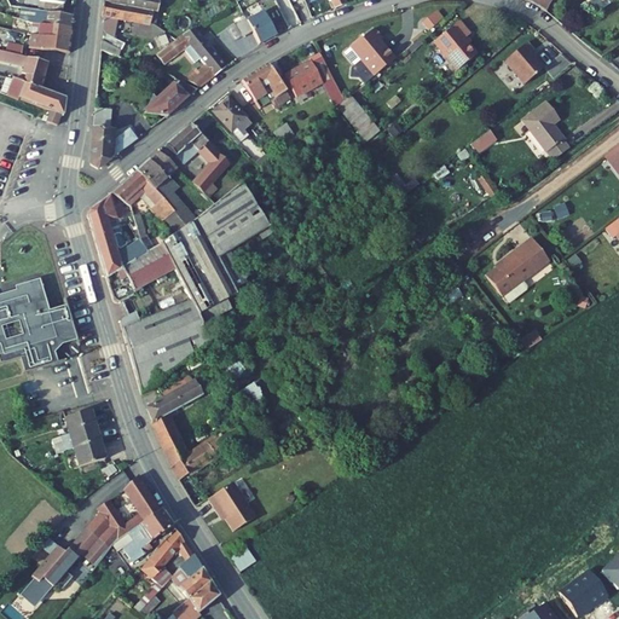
[(45,12),(63,15),(64,0),(39,0),(39,6),(45,7),(45,12)]
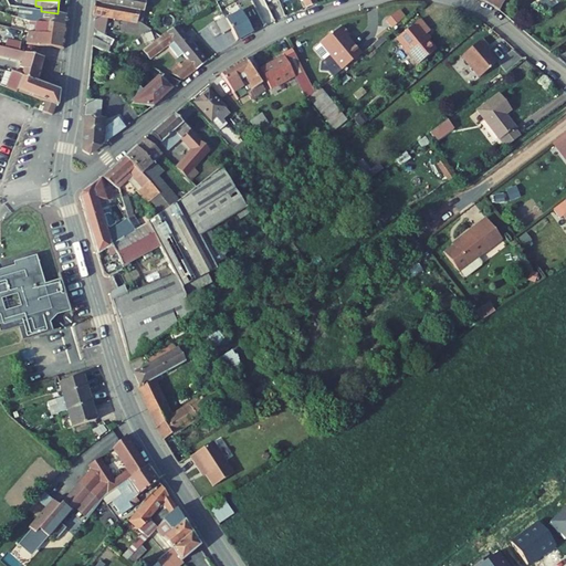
[(98,0),(98,2),(144,11),(146,0),(98,0)]
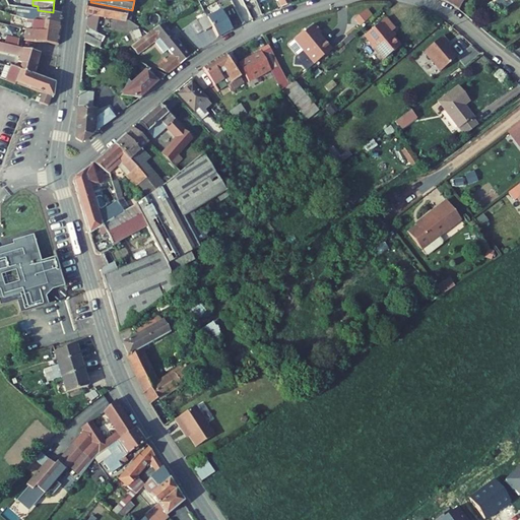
[(464,1),(462,0),(441,0),(459,10),(462,3),(464,1)]
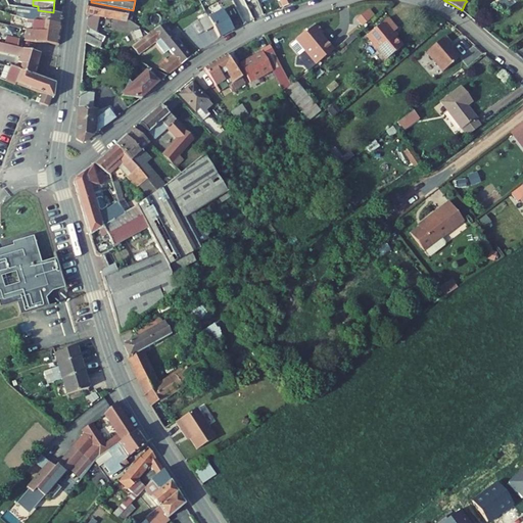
[(133,10),(91,2),(89,2),(87,14),(114,19),(112,30),(129,33),(139,29),(131,22),(133,10)]
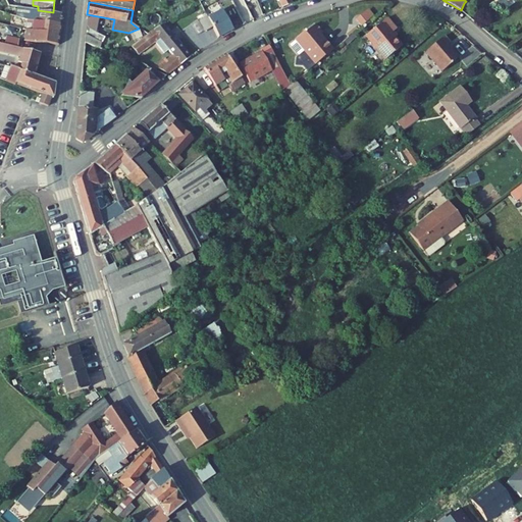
[(253,19),(245,5),(237,10),(244,23),(253,19)]
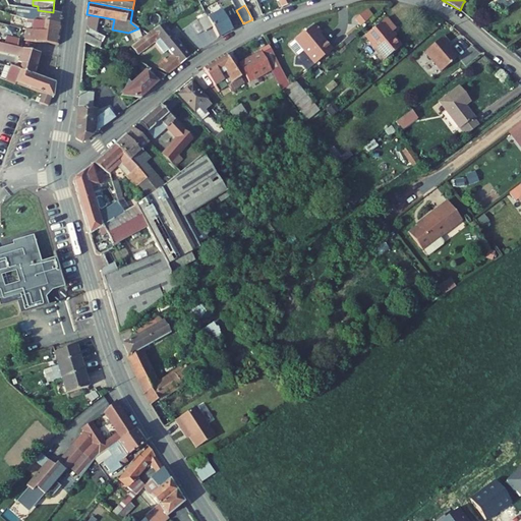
[(27,20),(61,24),(62,14),(53,12),(38,10),(22,8),(21,14),(14,10),(13,16),(27,20)]
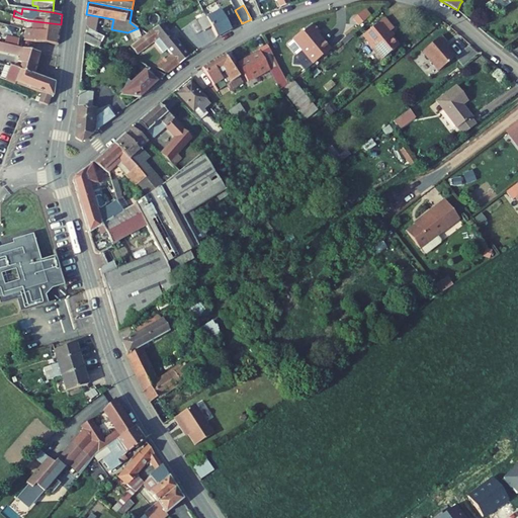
[(232,29),(221,9),(206,17),(217,37),(232,29)]
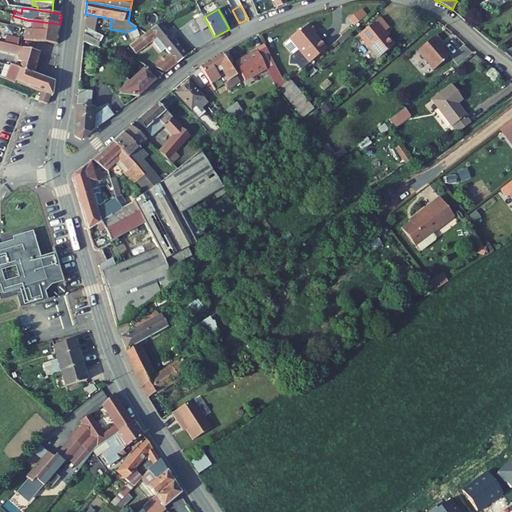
[(355,26),(366,16),(361,10),(350,20),(355,26)]
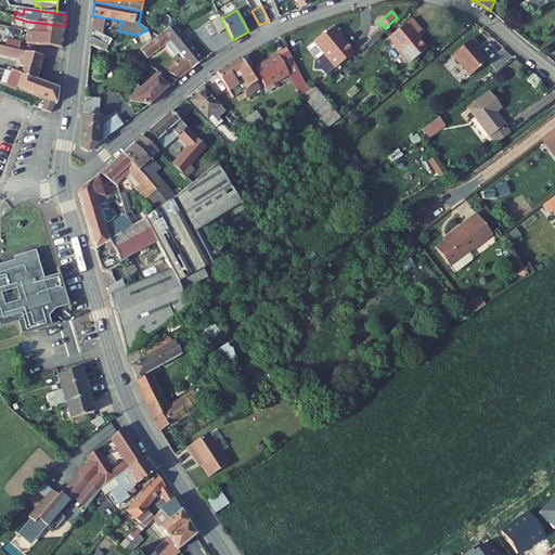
[(410,64),(427,49),(416,36),(422,31),(412,20),(389,38),(410,64)]
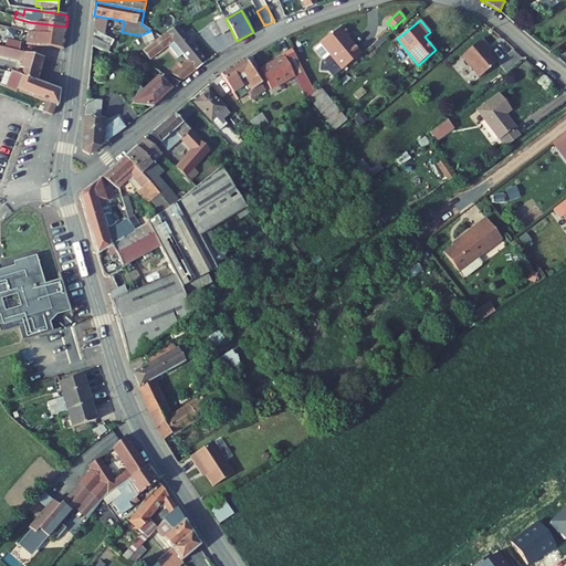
[(28,33),(64,38),(66,27),(30,22),(28,33)]
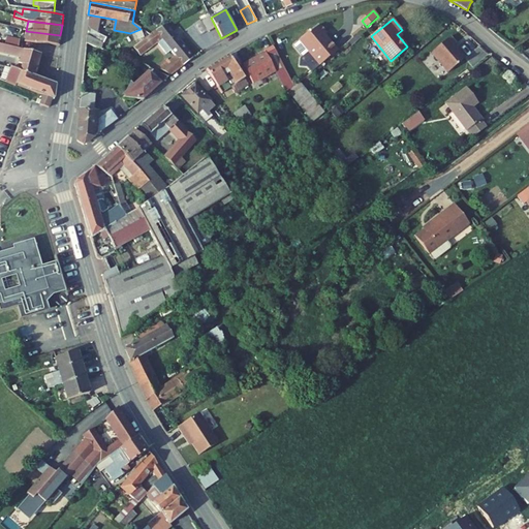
[(170,51),(175,56),(159,68),(170,75),(193,57),(166,25),(151,34),(154,39),(157,44),(158,43),(161,40),(170,51)]
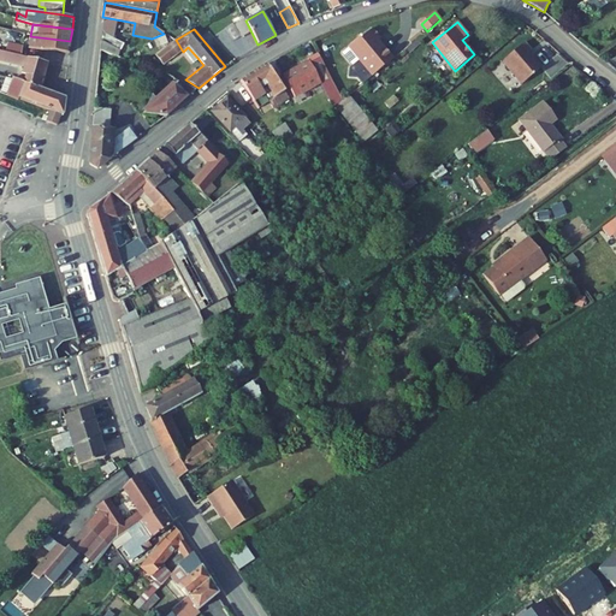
[(372,77),(394,59),(383,46),(383,47),(378,41),(381,39),(373,29),(361,39),(360,37),(349,47),(360,60),(360,61),(372,77)]
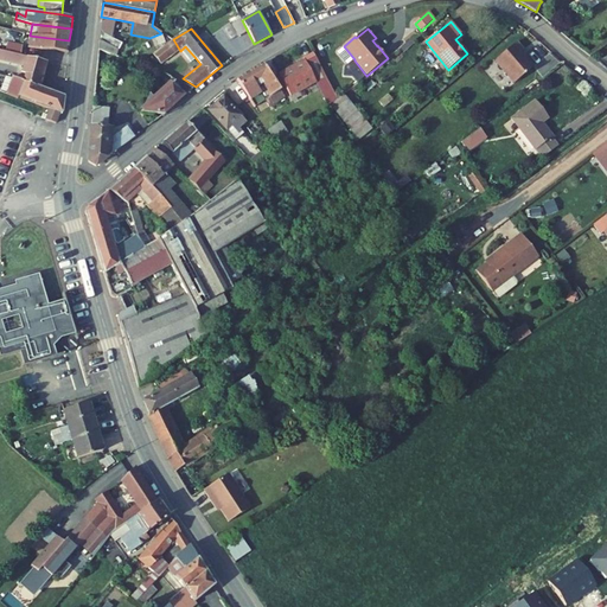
[(403,40),(406,44),(411,39),(415,34),(414,32),(403,40)]
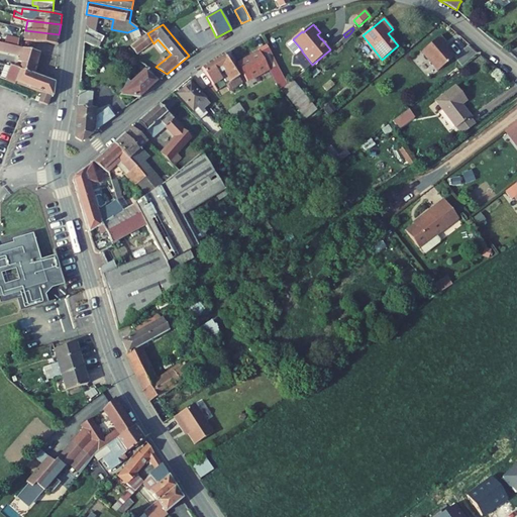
[(87,29),(85,34),(100,42),(102,36),(87,29)]
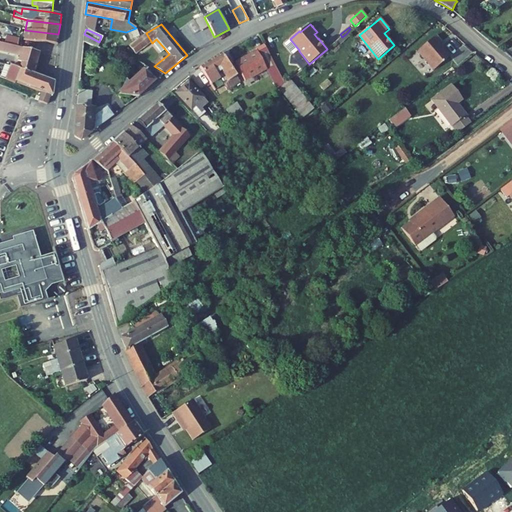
[(24,40),(57,45),(58,34),(25,30),(24,40)]
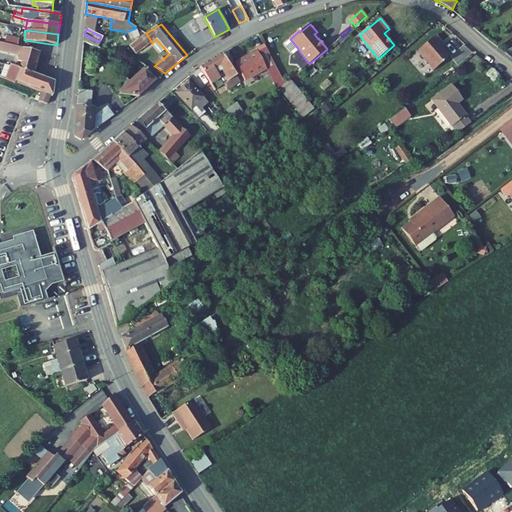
[(133,51),(149,38),(146,33),(130,45),(133,51)]
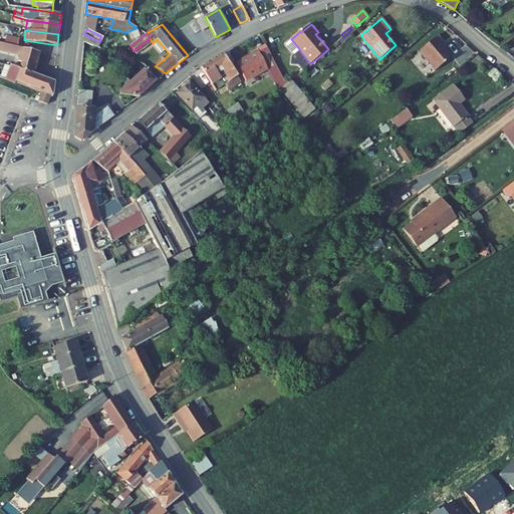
[(341,44),(351,37),(348,33),(343,37),(338,40),(341,44)]
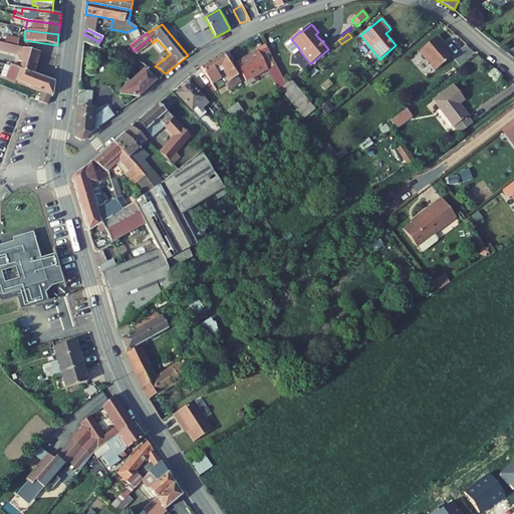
[(83,42),(98,47),(99,42),(84,34),(83,42)]
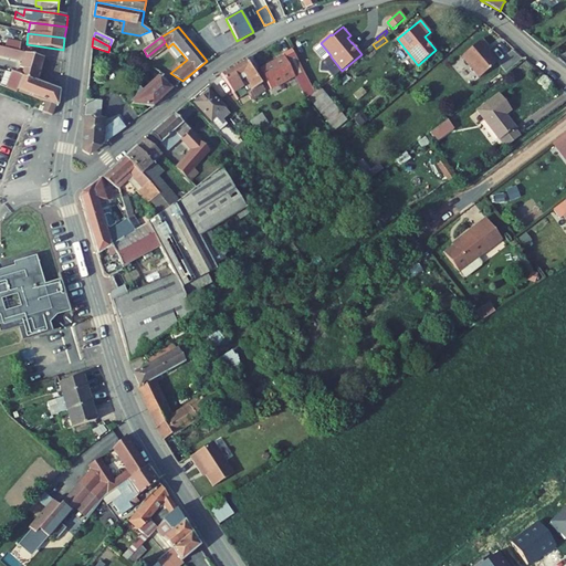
[(482,39),(461,56),(480,79),(499,63),(486,49),(489,48),(482,39)]
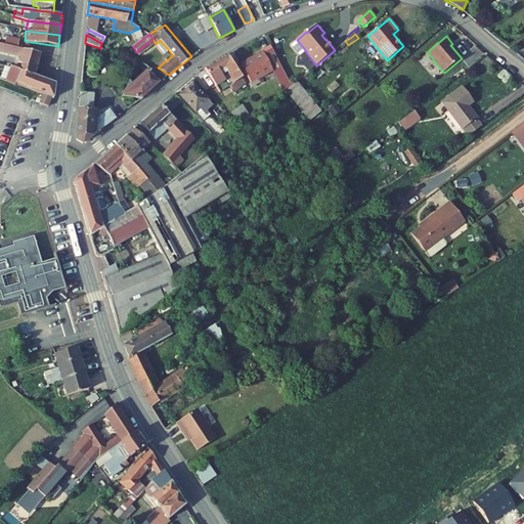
[(19,40),(6,37),(4,45),(17,48),(19,40)]
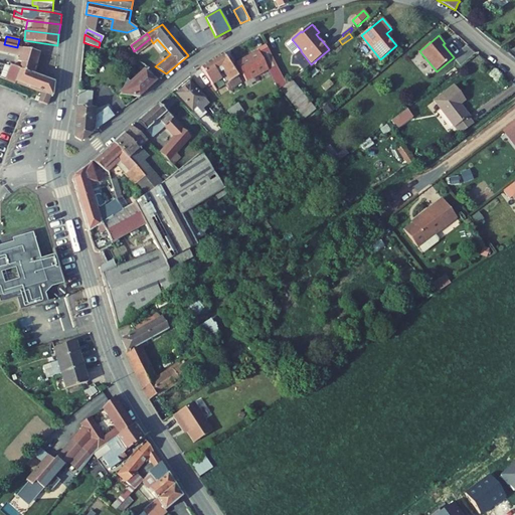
[(163,52),(166,49),(157,39),(154,42),(163,52)]
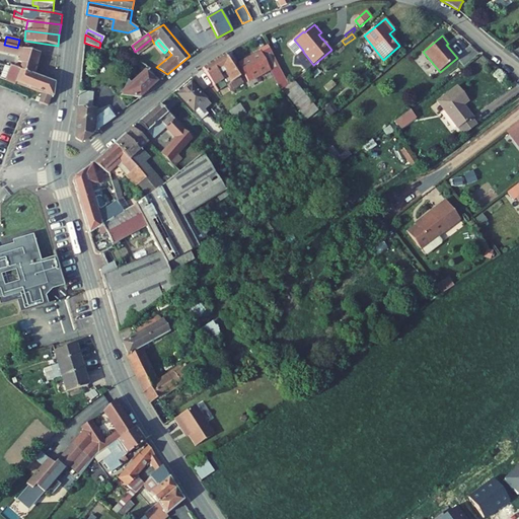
[(303,51),(294,40),(290,43),(299,55),(303,52),(303,51)]
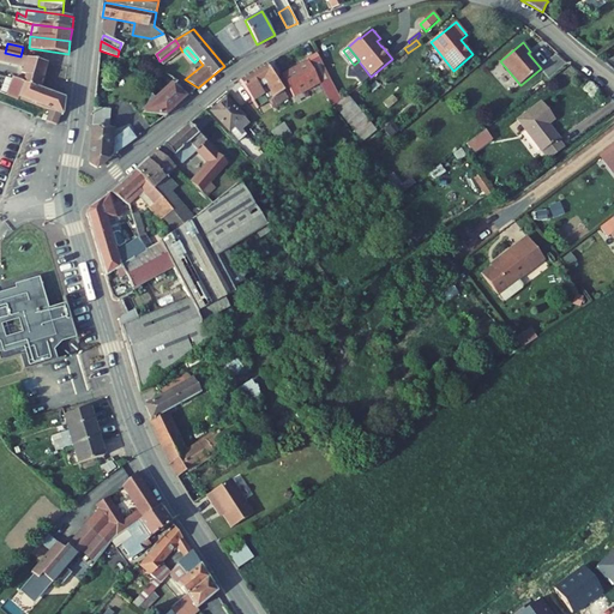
[(40,89),(48,62),(20,56),(5,53),(0,50),(0,61),(23,67),(18,82),(40,89)]
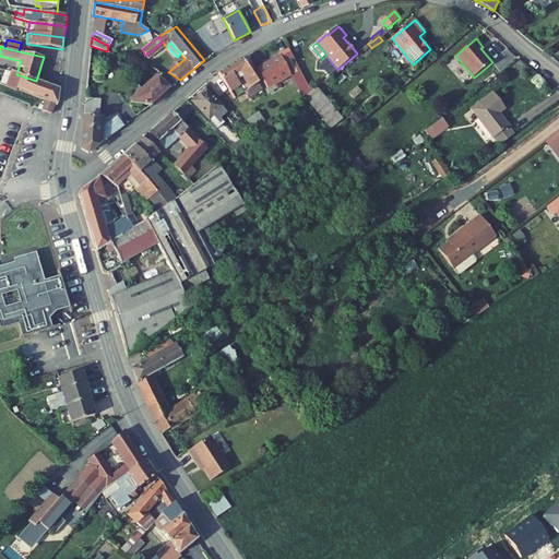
[(278,52),(281,55),(257,69),(268,90),(293,75),(300,71),(288,48),(278,52)]
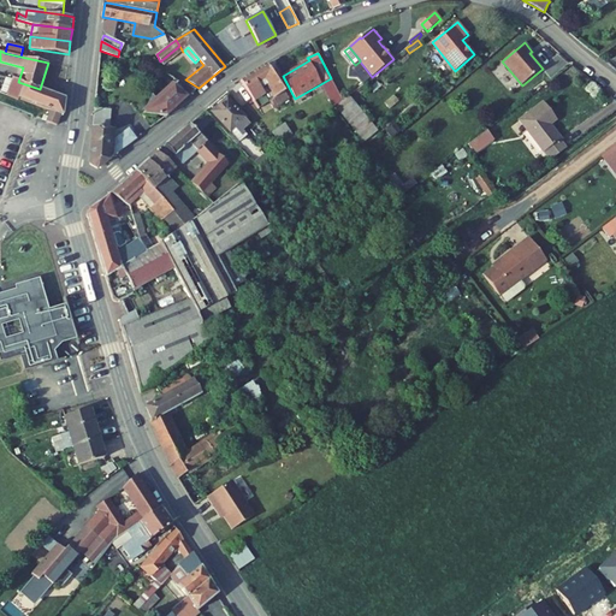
[(289,99),(267,64),(241,81),(248,92),(258,87),(270,102),(274,99),(278,106),(289,99)]
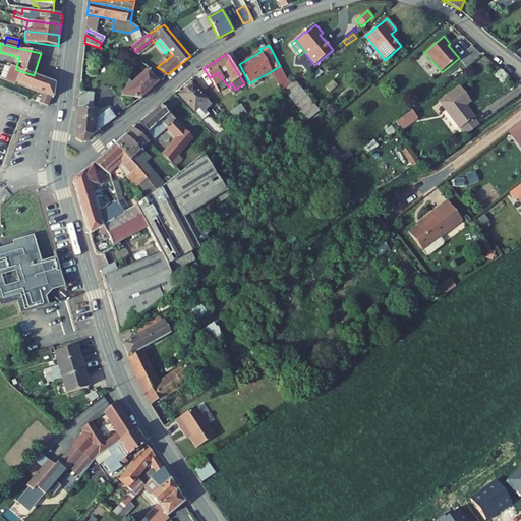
[(138,61),(133,70),(139,73),(148,66),(138,61)]
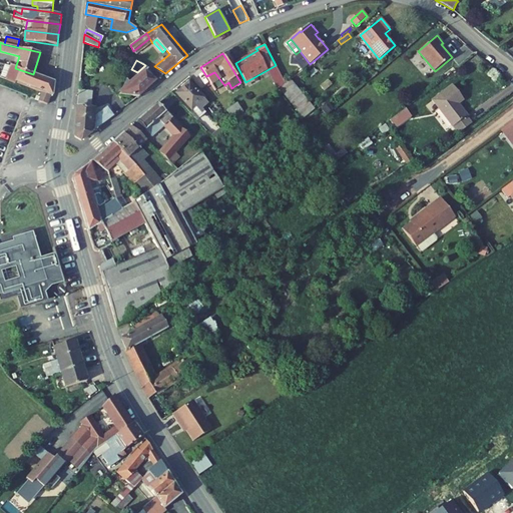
[(269,69),(280,88),(282,87),(286,84),(276,65),(269,69)]
